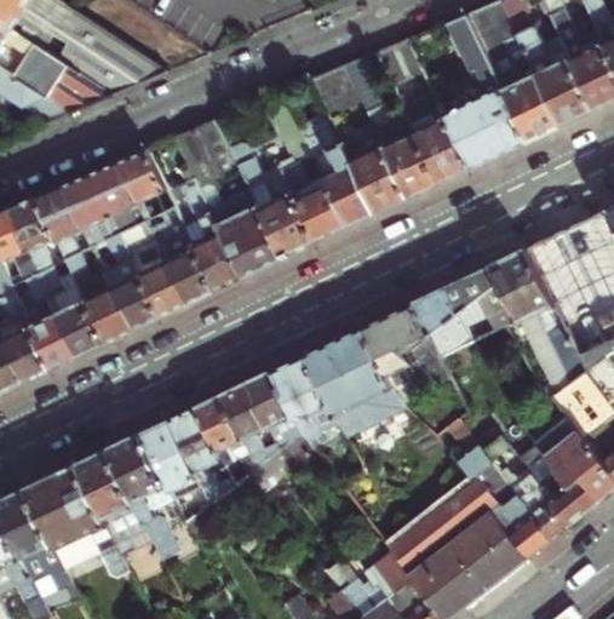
[(0,23),(33,46),(110,96),(162,74),(51,0),(0,0),(0,23)]
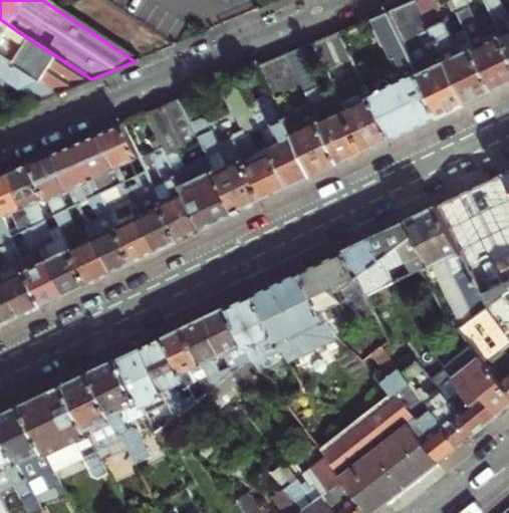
[(415,0),(411,0),(387,10),(435,116),(448,110),(464,102),(415,0)]
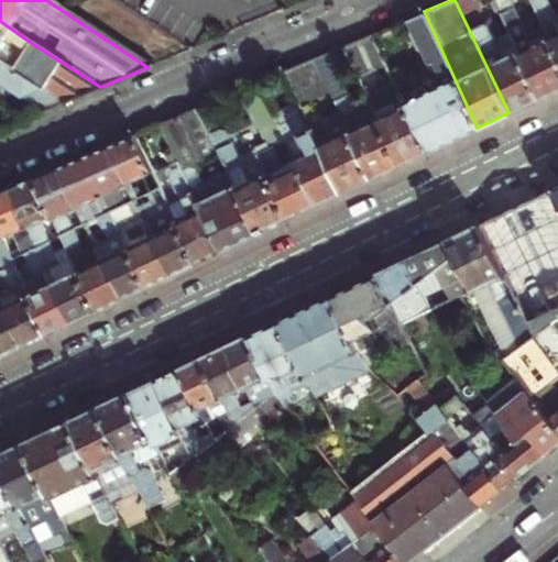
[(470,0),(455,0),(509,112),(521,107),(537,99),(506,32),(494,39),(484,17),(479,19),(470,0)]
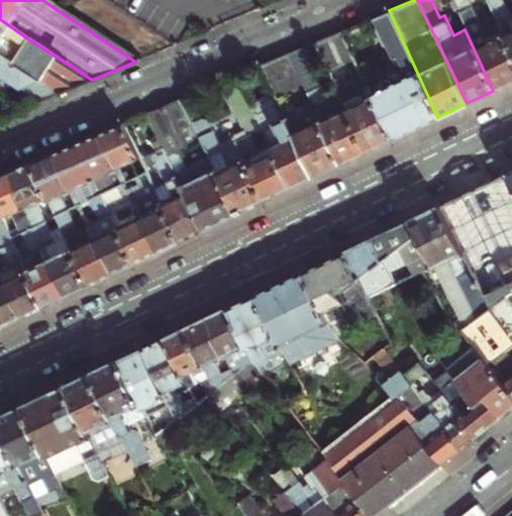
[(450,0),(465,29),(493,91),(509,83),(511,81),(511,58),(497,25),(483,32),(468,0),(450,0)]
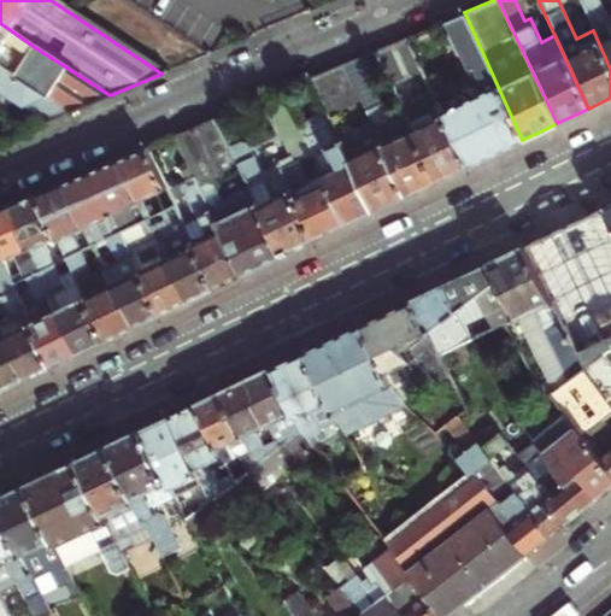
[(577,0),(593,30),(610,69),(610,15),(605,18),(595,0),(577,0)]
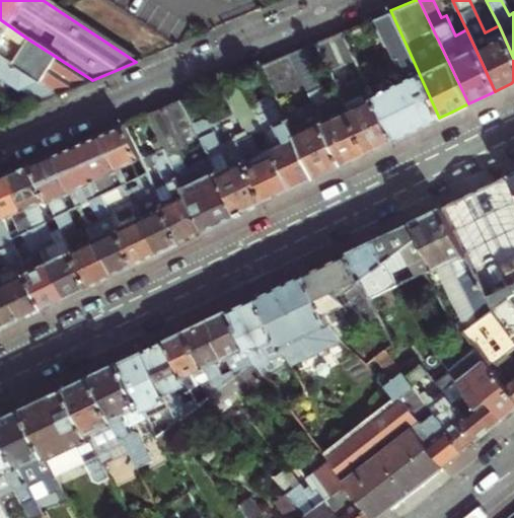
[(368,94),(369,97),(390,141),(412,131),(439,118),(390,10),(374,17),(396,68),(399,66),(405,77),(390,83),(388,78),(370,87),(372,91),(368,94)]
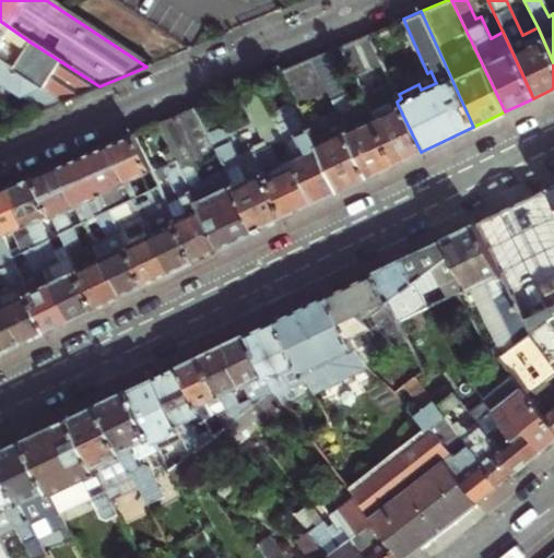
[(0,37),(4,44),(21,55),(30,42),(0,21),(0,37)]
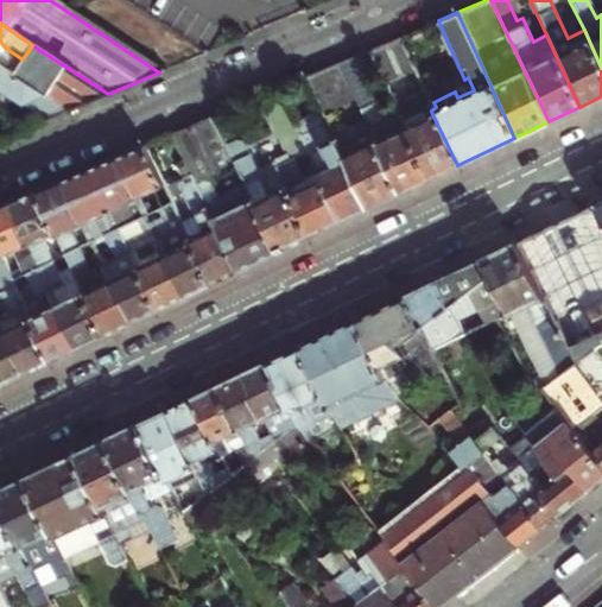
[(368,50),(392,101),(420,87),(397,38),(368,50)]
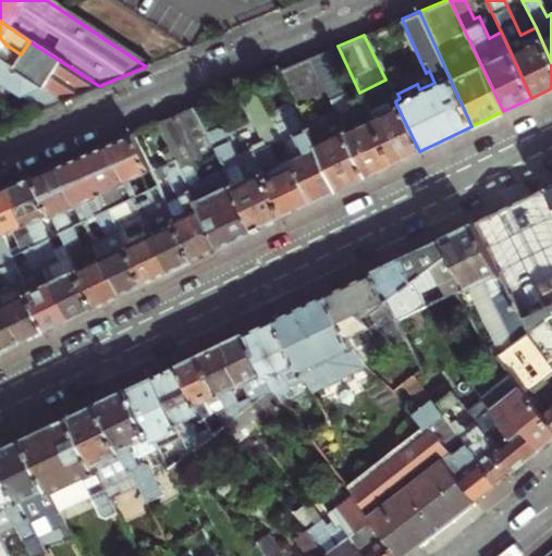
[(29,41),(21,54),(14,63),(11,69),(46,91),(61,102),(84,93),(99,86),(29,41)]
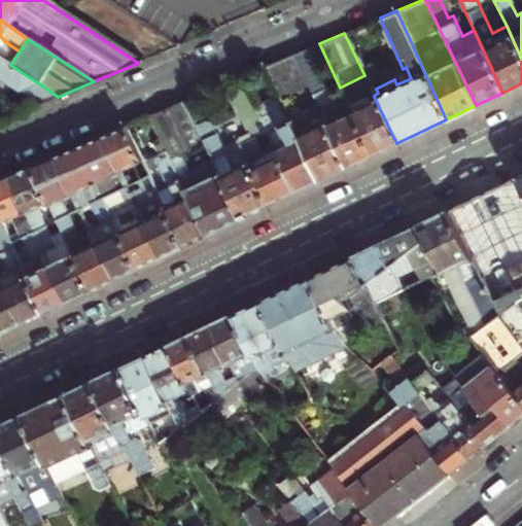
[(308,47),(292,55),(307,85),(322,78),(308,47)]
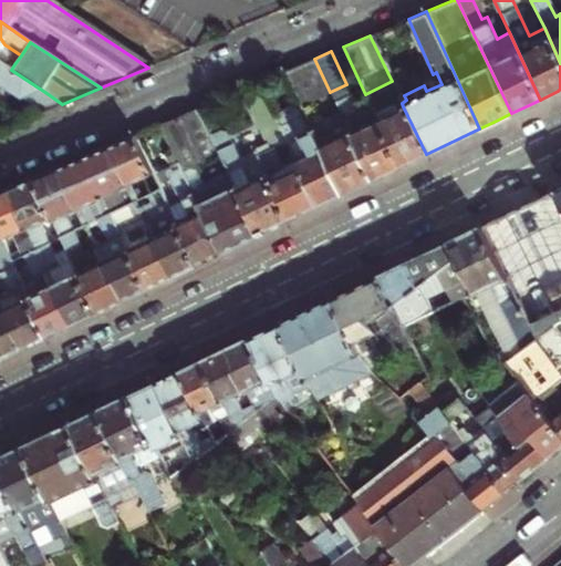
[(299,64),(282,71),(341,195),(355,187),(371,181),(349,133),(330,142),(329,139),(330,134),(317,106),(309,110),(308,107),(310,101),(330,92),(314,59),(299,64)]
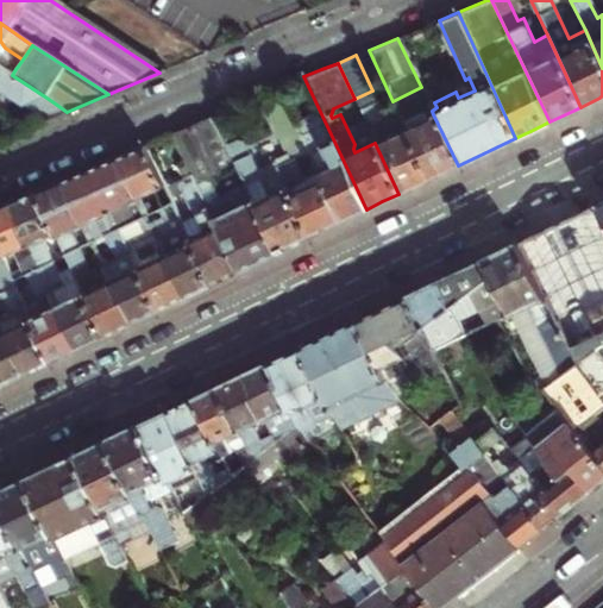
[(7,64),(4,70),(12,75),(16,69),(7,64)]
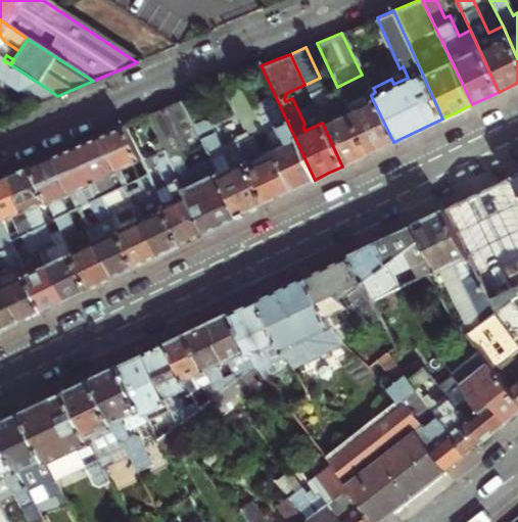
[(0,78),(8,83),(25,94),(43,86),(10,64),(3,60),(0,58),(0,78)]
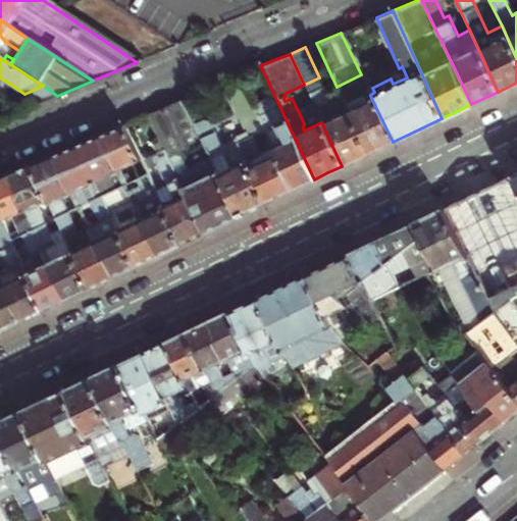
[(270,148),(291,191),(304,184),(314,179),(260,65),(251,69),(270,110),(256,117),(262,132),(270,148)]
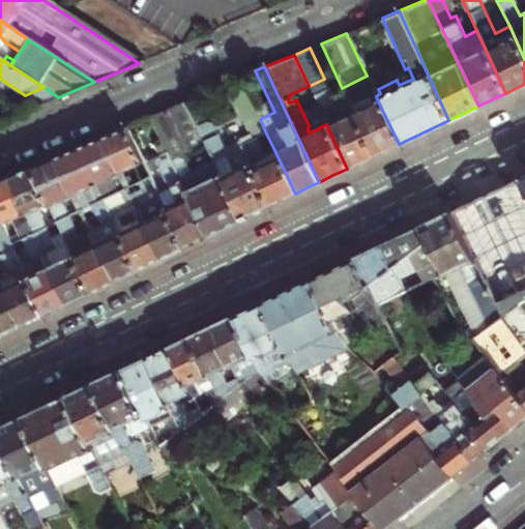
[(204,121),(195,125),(203,143),(211,160),(239,219),(255,213),(267,207),(239,147),(253,140),(262,136),(266,134),(260,119),(239,77),(223,85),(244,129),(245,128),(248,135),(235,140),(236,142),(222,149),(209,123),(204,121)]
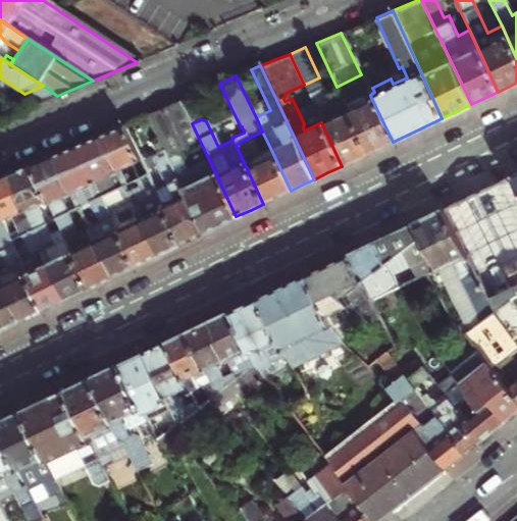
[(8,83),(0,77),(0,93),(1,94),(8,83)]
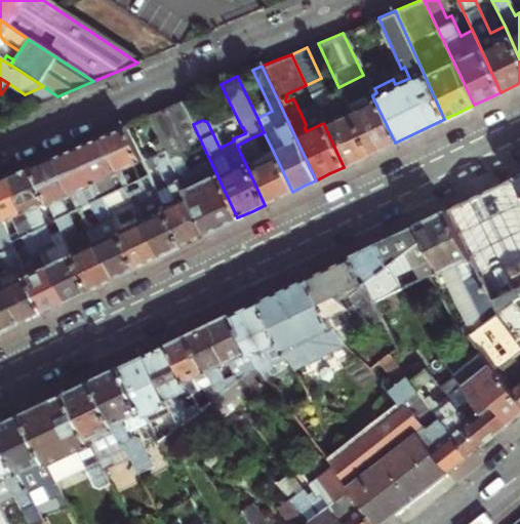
[(39,104),(57,96),(43,86),(25,94),(39,104)]
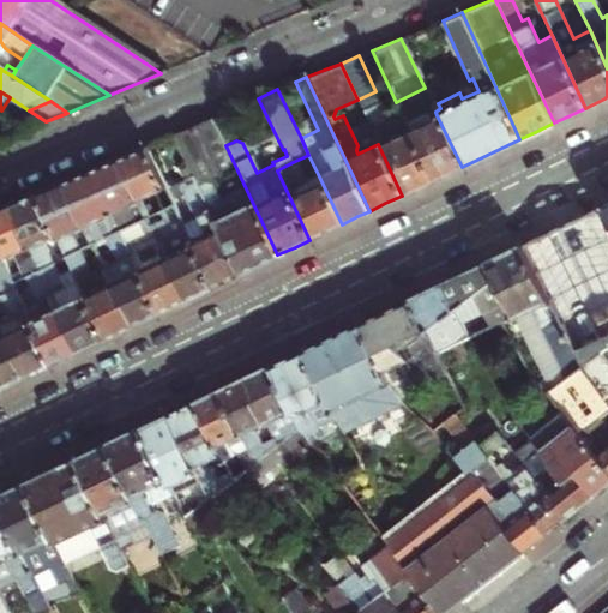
[(362,110),(378,144),(402,196),(417,187),(432,181),(408,130),(390,138),(387,132),(389,128),(377,103),(362,110)]
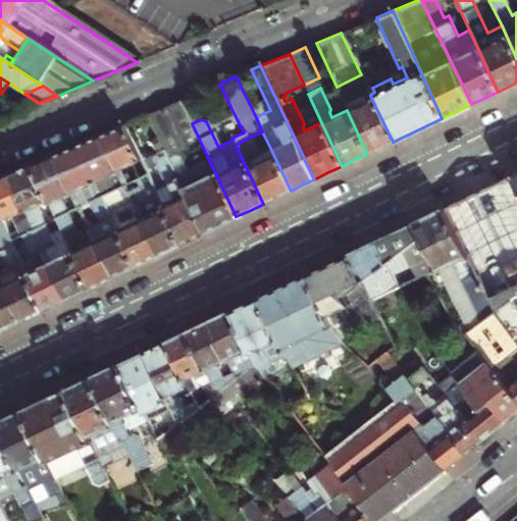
[(371,98),(347,110),(367,154),(379,148),(393,142),(371,98)]
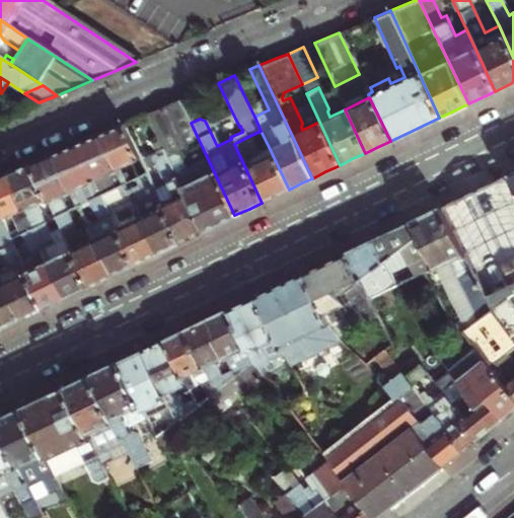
[(144,114),(156,139),(200,232),(216,224),(234,215),(207,157),(184,168),(175,151),(199,140),(191,123),(178,98),(144,114)]
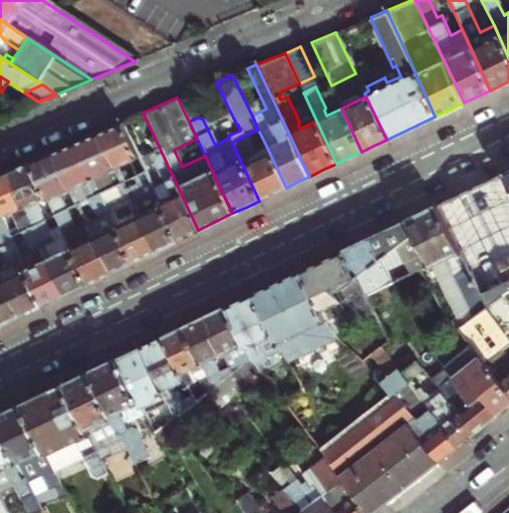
[(113,168),(114,171),(125,166),(132,178),(143,172),(119,121),(106,126),(93,133),(102,151),(106,149),(114,167),(113,168)]
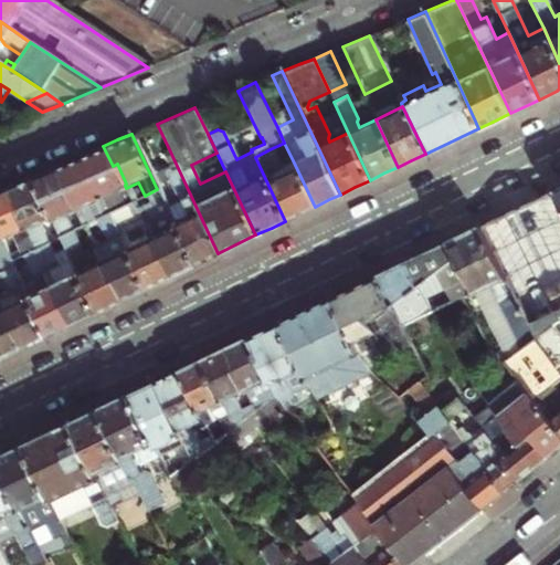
[(107,212),(120,207),(114,194),(126,188),(125,185),(126,184),(117,164),(113,166),(103,146),(93,150),(81,156),(107,212)]
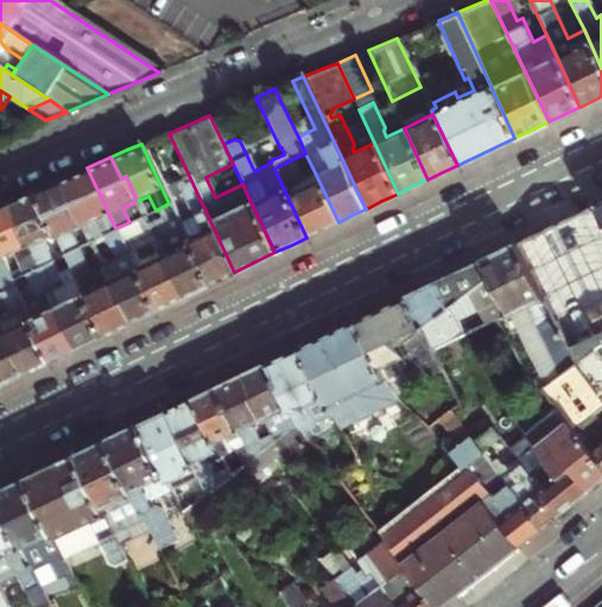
[(299,179),(290,160),(274,169),(306,238),(322,229),(338,222),(315,172),(299,179)]
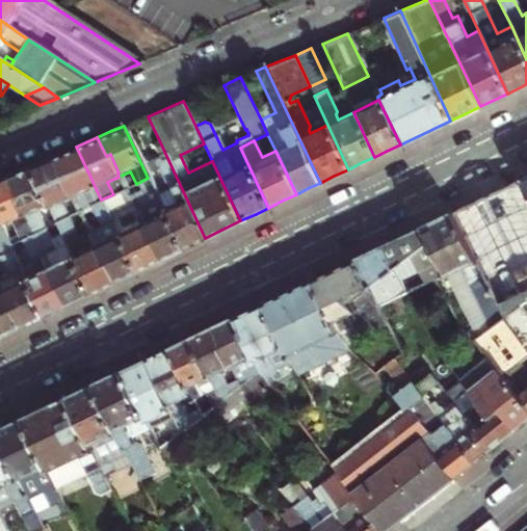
[(166,188),(155,193),(181,248),(192,243),(205,238),(160,142),(153,147),(157,156),(152,158),(166,188)]
